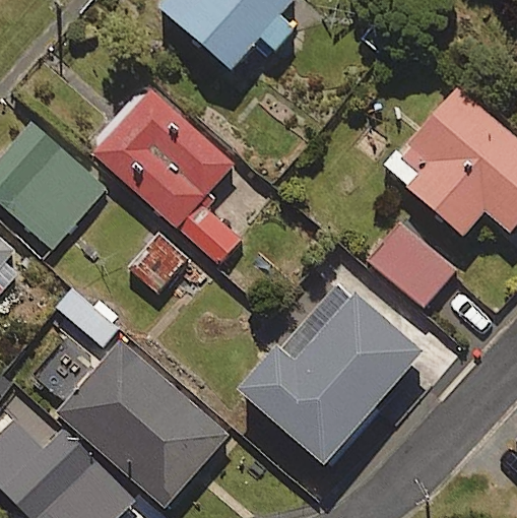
[(257,40),(273,53),(296,26),(280,13),(291,0),(159,0),(155,5),(232,70),(257,40)]
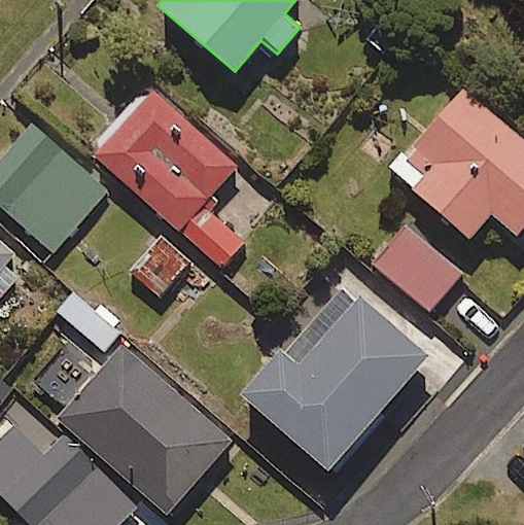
[(238,167),(150,86),(91,151),(220,271),(244,244),(202,205),(238,167)]
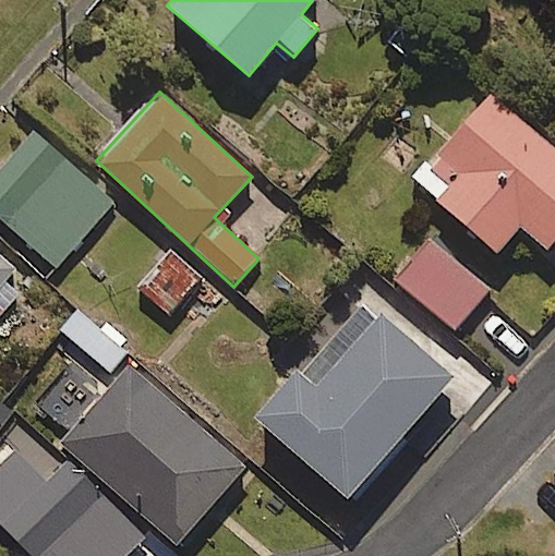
[(554,148),(490,93),(413,180),(495,251),(518,225),(545,248),(554,237),(554,148)]
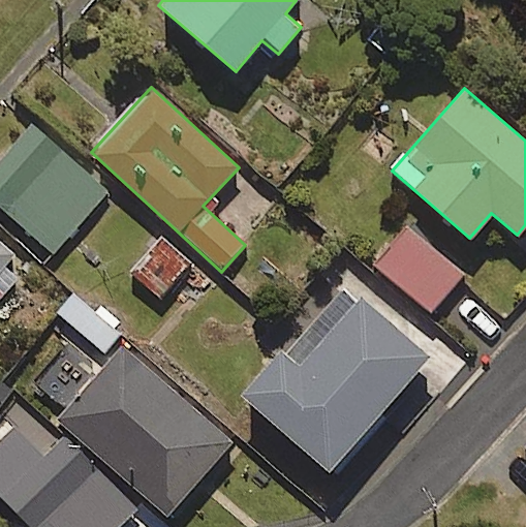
[(107,194),(29,124),(0,157),(0,207),(54,255),(107,194)]
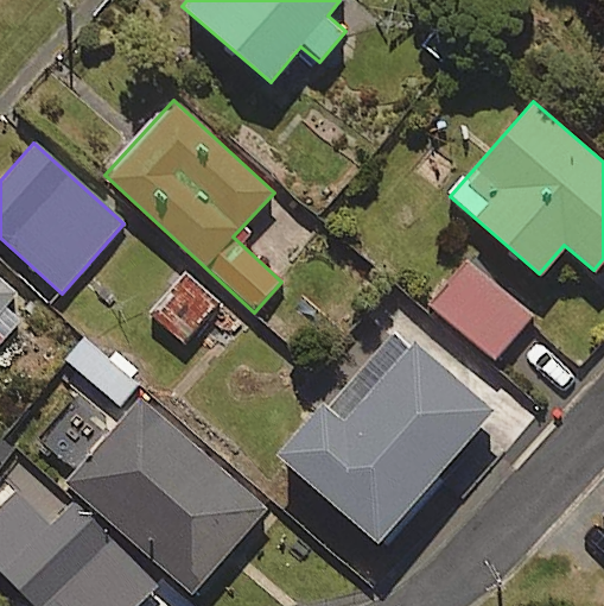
[(533,315),(468,260),(430,304),(495,360),(533,315)]
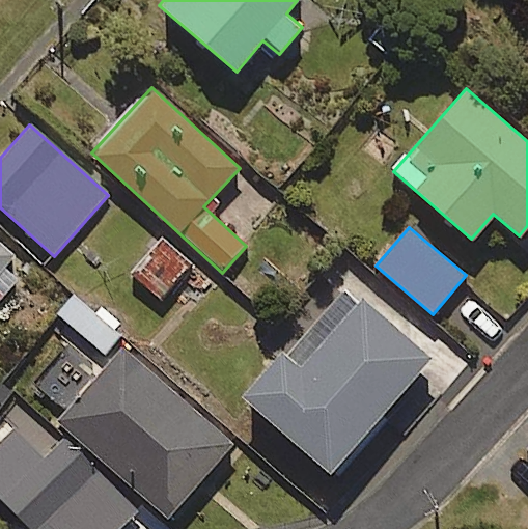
[(0,300),(30,266),(0,239),(0,300)]
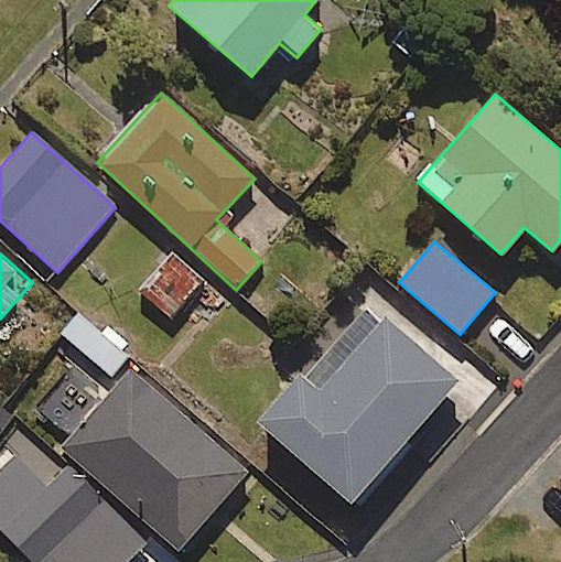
[(204,287),(171,260),(143,295),(176,322),(204,287)]
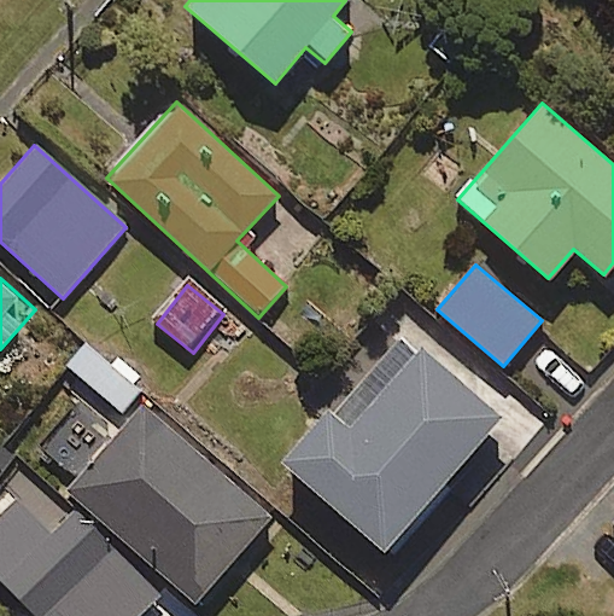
[(445,346),(427,330),(372,393),(351,375),(276,460),(380,551),(495,419),(431,362),(445,346)]
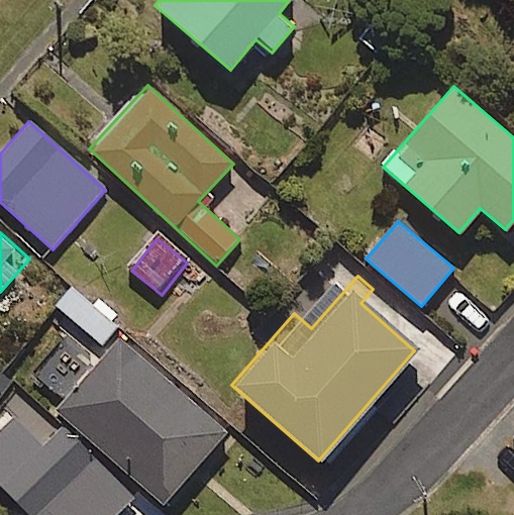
[(117,323),(72,285),(55,306),(100,343),(117,323)]
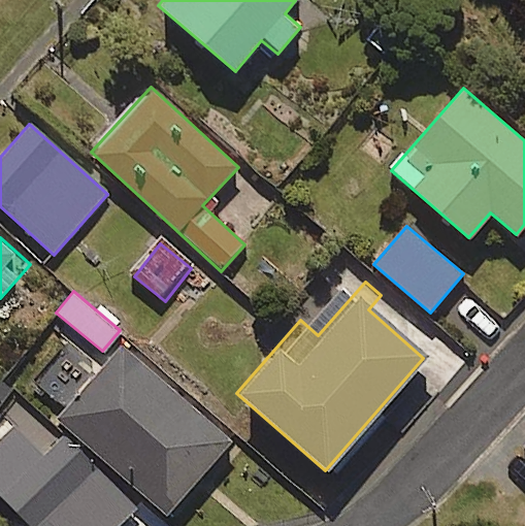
[(231,444),(122,344),(57,418),(166,516),(231,444)]
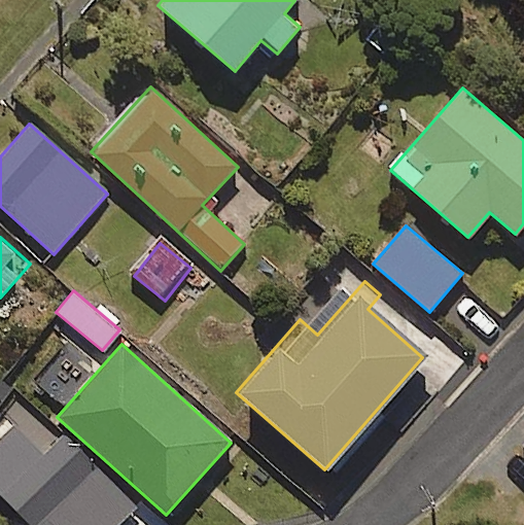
[(116,524),(135,505),(29,407),(0,436),(0,496),(30,524),(116,524)]
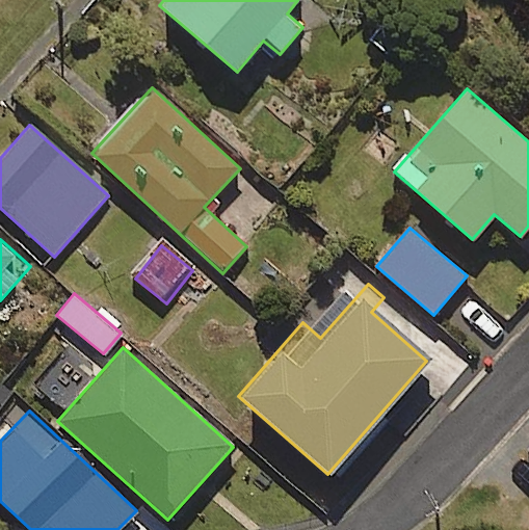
All buildings are outlined.
